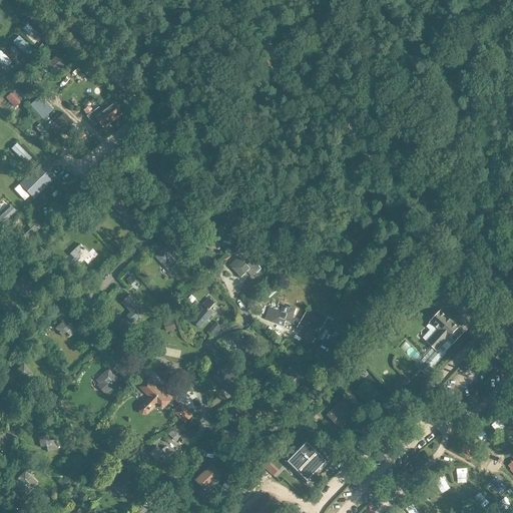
[(0,5),(0,13),(7,20),(11,16),(0,5)]
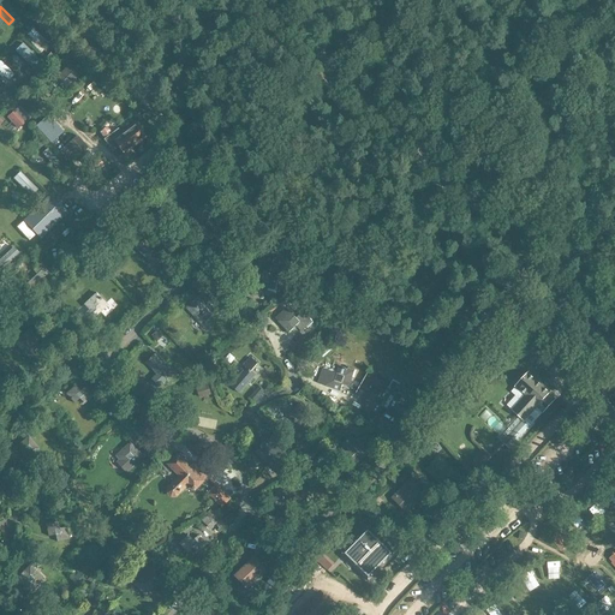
[(67,66),(49,83),(55,88),(58,84),(64,90),(78,77),(67,66)]
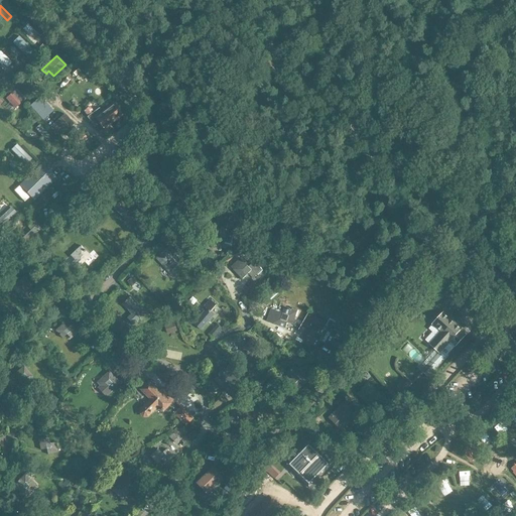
[(0,58),(0,72),(6,79),(12,73),(0,58)]
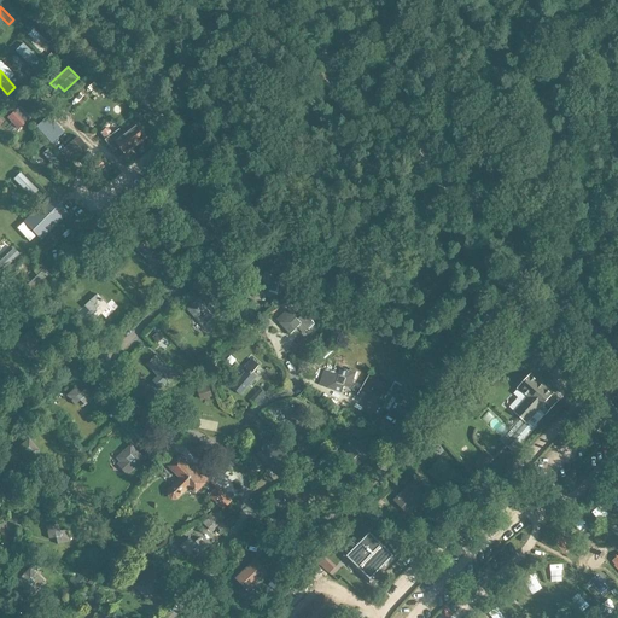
[(48,116),(36,127),(52,144),(64,133),(48,116)]
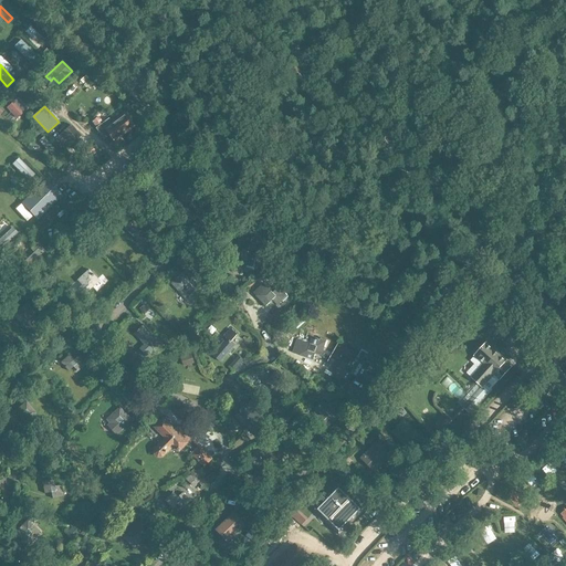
[(14,107),(6,115),(14,126),(24,117),(14,107)]
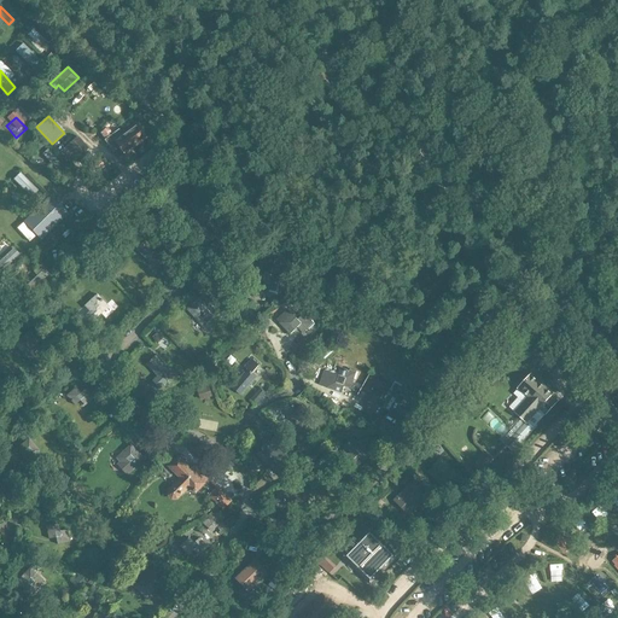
[(111,134),(104,140),(112,152),(118,147),(123,155),(124,155),(130,150),(146,138),(136,124),(122,135),(118,129),(111,134)]
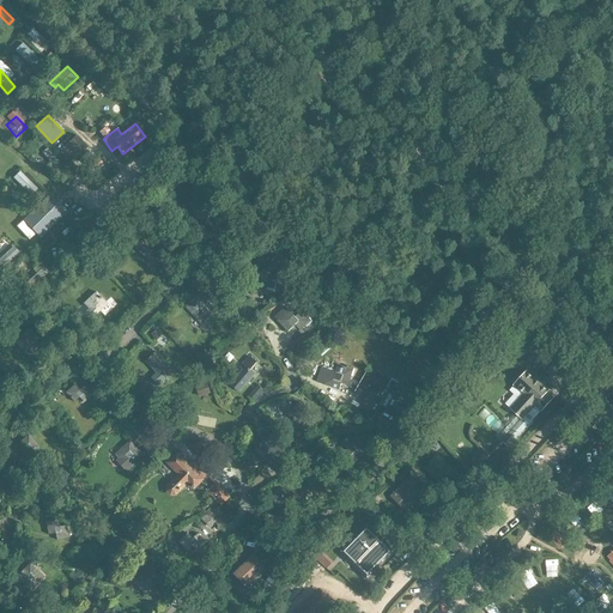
[(105,127),(98,133),(103,139),(110,133),(105,127)]
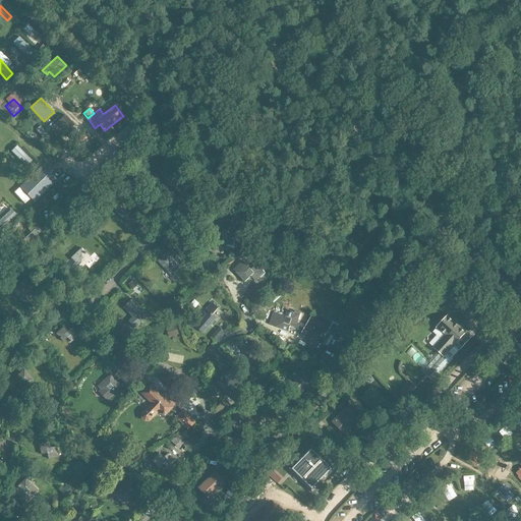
[(55,123),(50,127),(60,138),(74,125),(65,115),(55,123)]
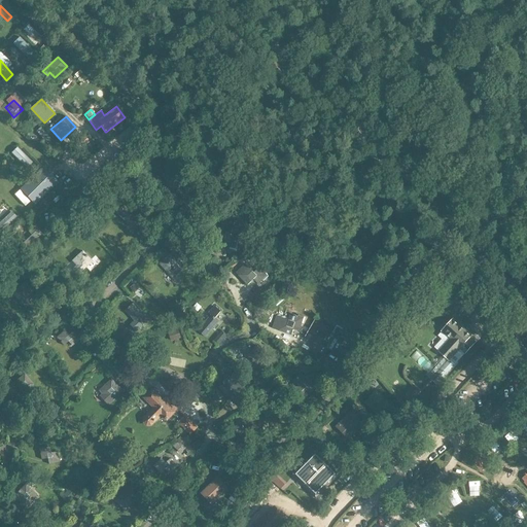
[(36,131),(51,150),(57,146),(40,127),(36,131)]
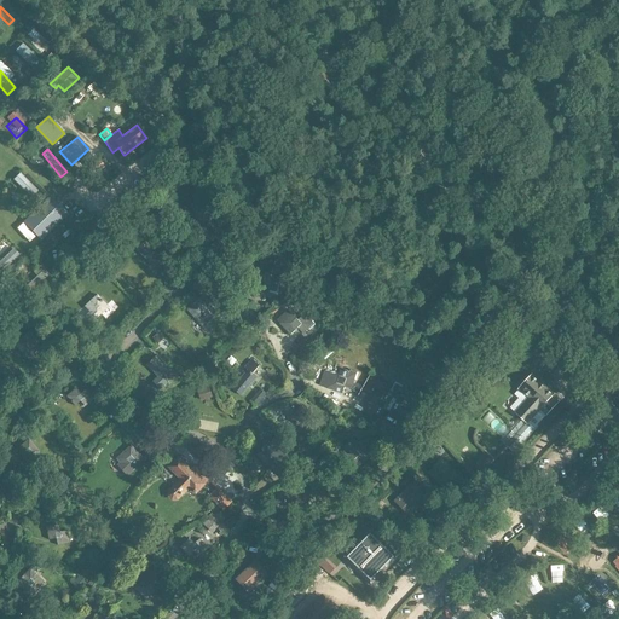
[(92,171),(84,178),(91,189),(100,181),(94,173),(104,166),(99,160),(88,166),(92,171)]
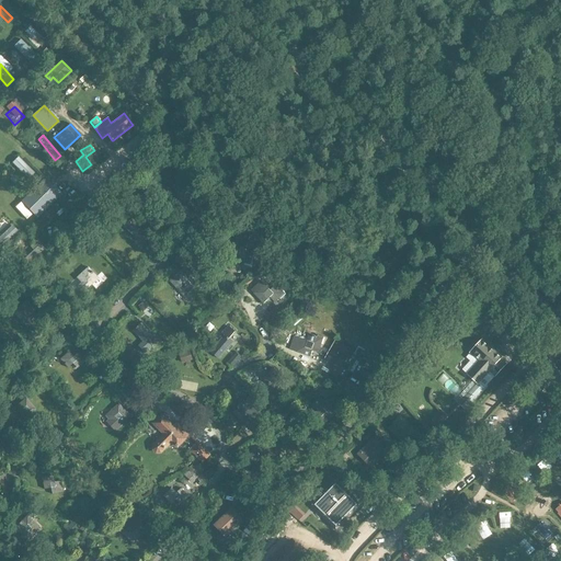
[(45,178),(21,201),(38,218),(61,194),(45,178)]
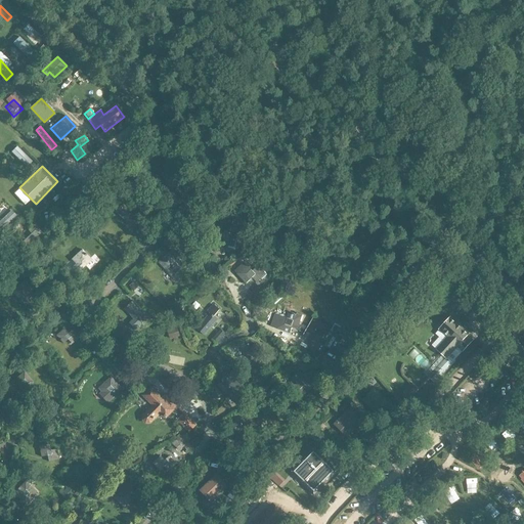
[(31,210),(36,215),(54,198),(49,192),(31,210)]
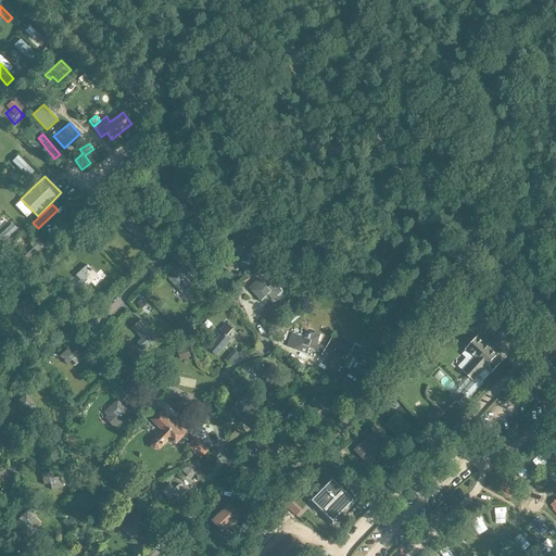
[(130,216),(123,225),(139,240),(147,232),(130,216)]
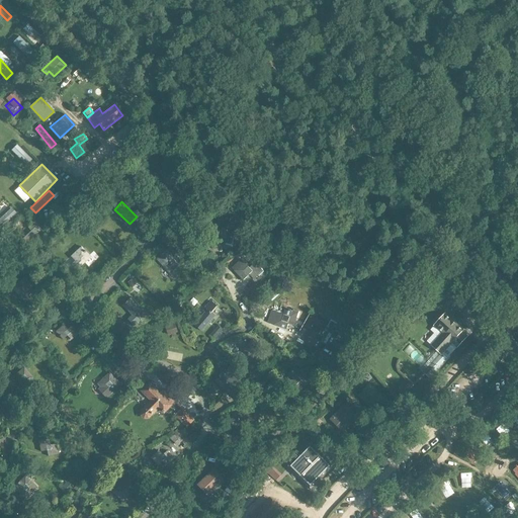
[(0,226),(2,228),(16,213),(11,207),(0,218),(0,226)]
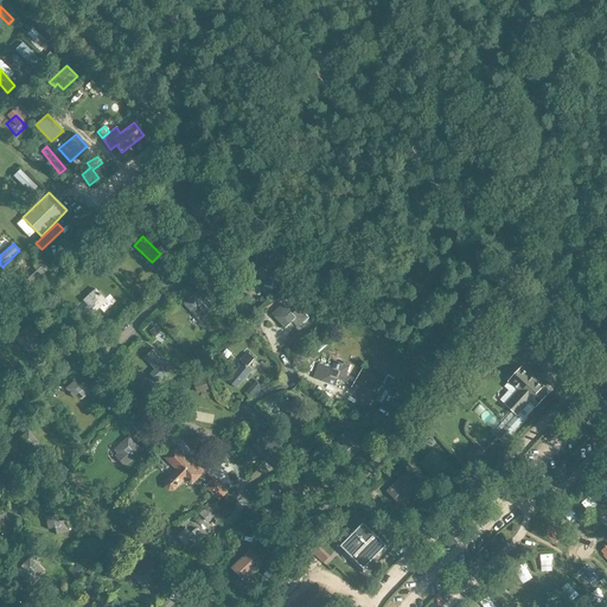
[(253,260),(250,274),(260,276),(259,283),(264,285),(264,287),(273,288),(274,280),(273,280),(274,274),(267,272),(269,255),(255,253),(254,260),(253,260)]
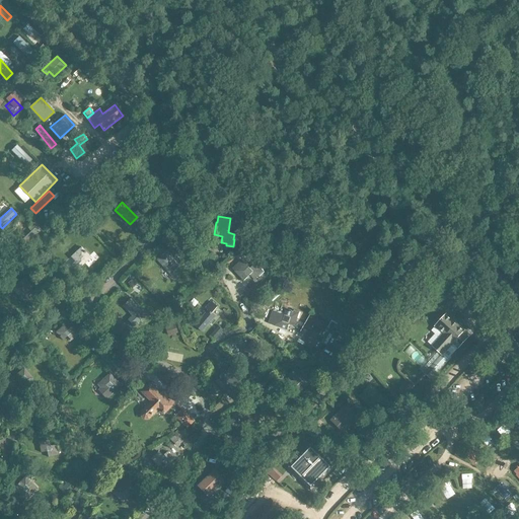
[(38,224),(19,242),(23,247),(43,229),(38,224)]
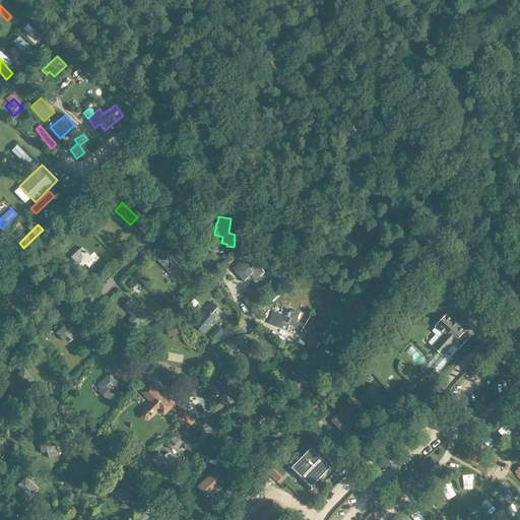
[(91,258),(81,248),(70,258),(74,262),(67,269),(73,275),(91,258)]
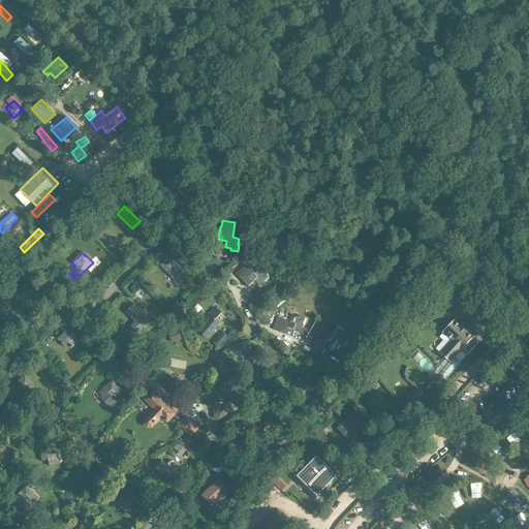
[(398,259),(391,253),(389,256),(395,262),(398,259)]
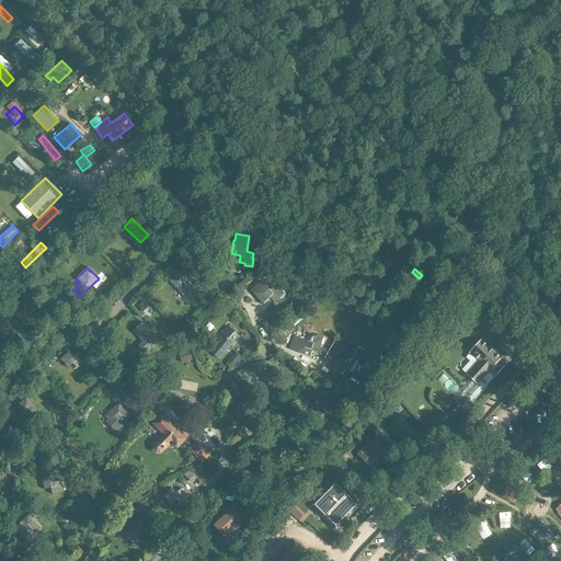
[(182,271),(170,281),(186,299),(197,288),(182,271)]
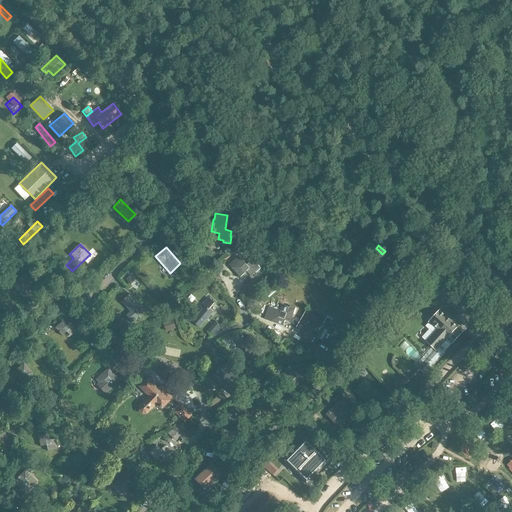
[(238,256),(229,265),(231,267),(231,268),(240,277),(247,271),(252,276),(255,273),(256,273),(261,268),(256,263),(255,264),(251,260),(247,265),(238,256)]
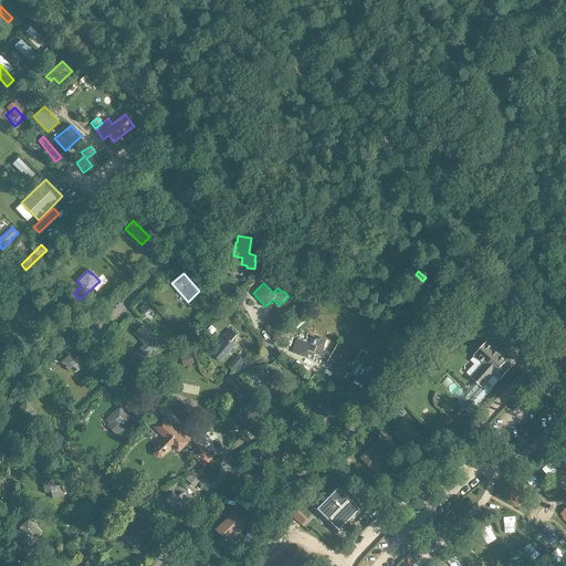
[(23,304),(12,315),(27,332),(39,321),(34,316),(37,313),(27,303),(24,305),(23,304)]
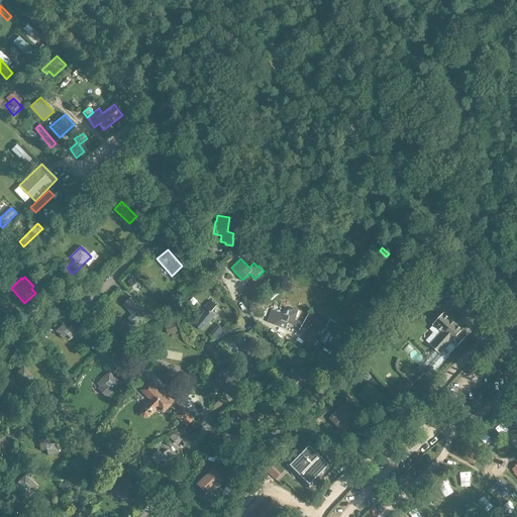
[(127,318),(133,326),(139,321),(137,320),(144,313),(130,298),(123,305),(131,314),(127,318)]
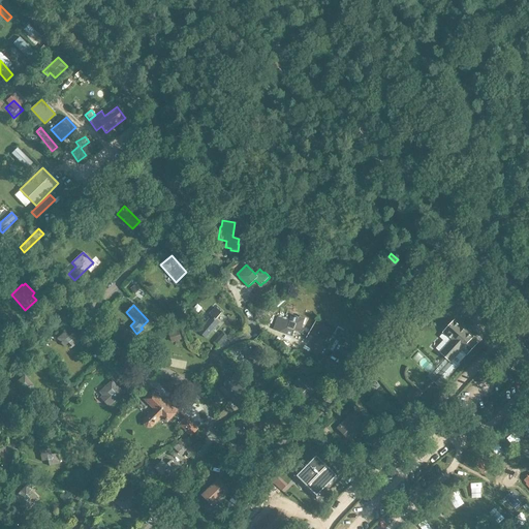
[(211,316),(198,332),(207,339),(220,322),(216,319),(222,313),(215,307),(209,314),(211,316)]
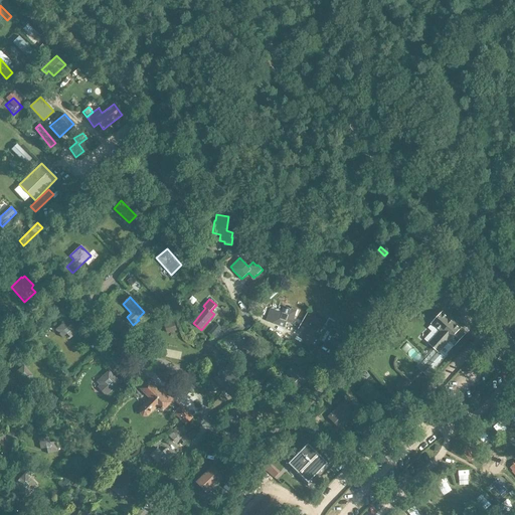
[(270,309),(266,321),(273,323),(272,324),(284,328),(287,320),(293,321),(295,316),(296,317),(299,310),(292,308),(292,309),(287,308),(284,314),(283,313),(270,309)]
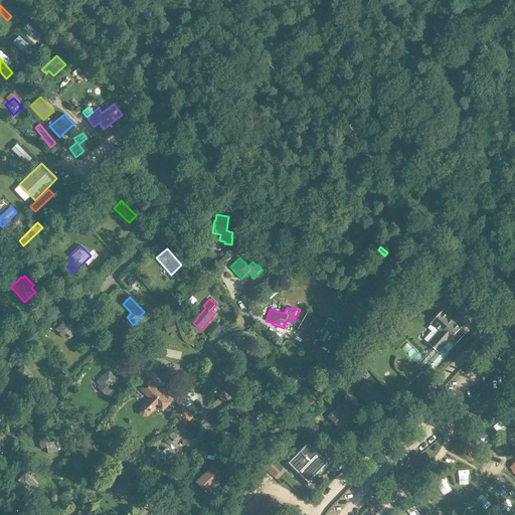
[(433,332),(424,339),(428,344),(430,343),(433,346),(439,352),(450,340),(455,345),(464,334),(459,330),(461,328),(443,312),(438,318),(436,316),(431,321),(433,323),(432,324),(432,325),(428,328),(433,332)]
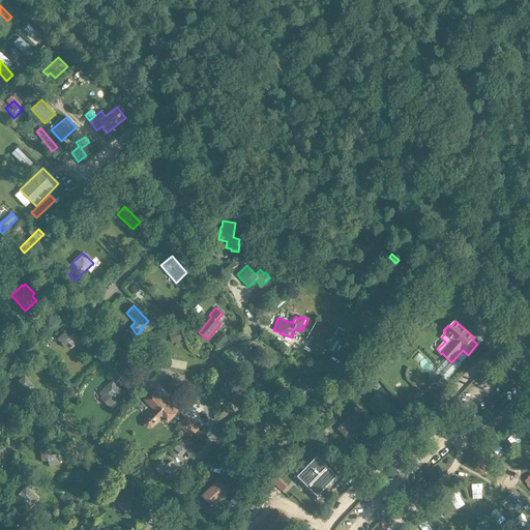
[(314,350),(308,358),(320,365),(325,357),(327,353),(344,361),(347,357),(353,345),(346,341),(349,335),(340,329),(333,340),(329,336),(326,342),(320,339),(314,350)]
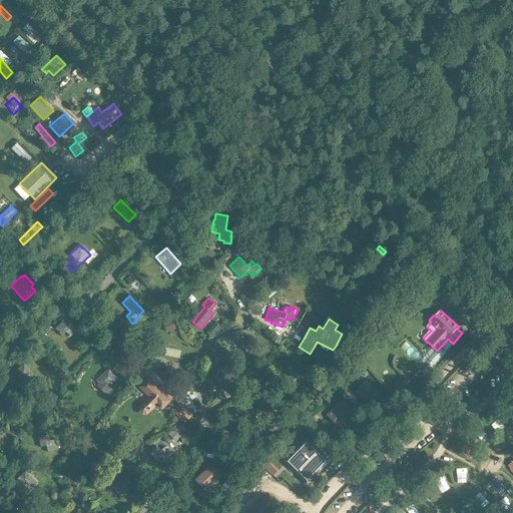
[(173,321),(163,324),(166,333),(176,330),(173,321)]
